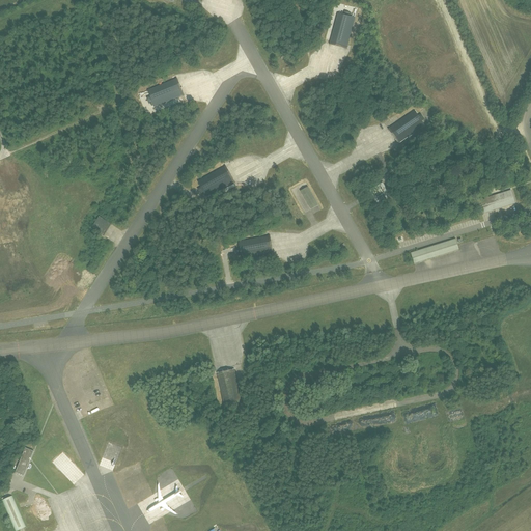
[(337,14),(332,32),(329,45),(346,49),(355,18),(350,17),(351,12),(347,11),(343,11),(342,15),(337,14)]
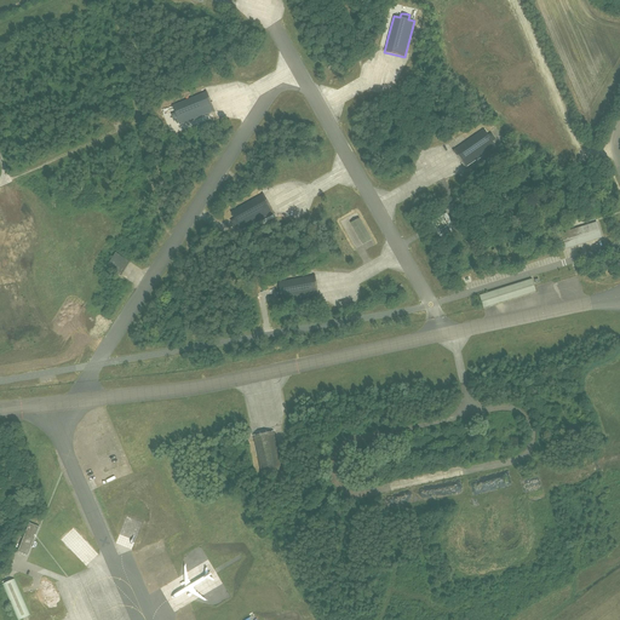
[(181,126),(201,116),(214,112),(207,91),(172,105),(174,112),(171,113),(172,118),(174,121),(178,120),(181,126)]
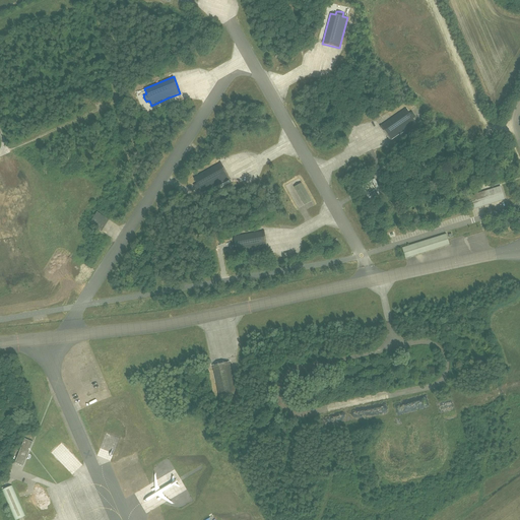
[(405,108),(390,119),(380,126),(390,141),(415,123),(412,119),(415,117),(413,114),(411,111),(408,113),(405,108)]
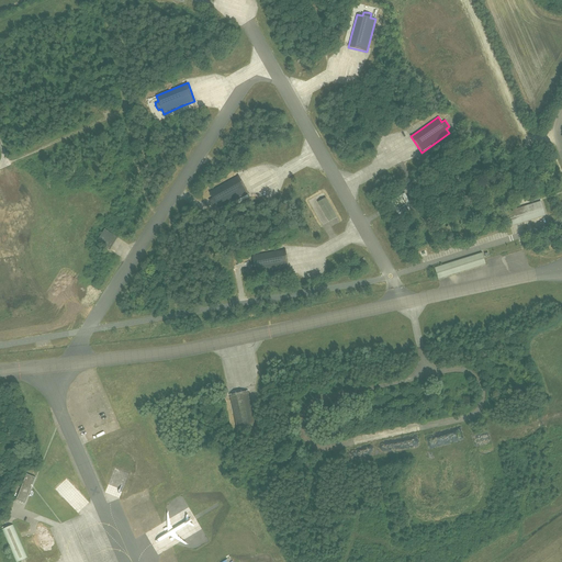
[(238,176),(235,178),(209,192),(212,197),(209,199),(211,202),(212,206),(215,204),(218,209),(248,192),(243,182),(238,176)]
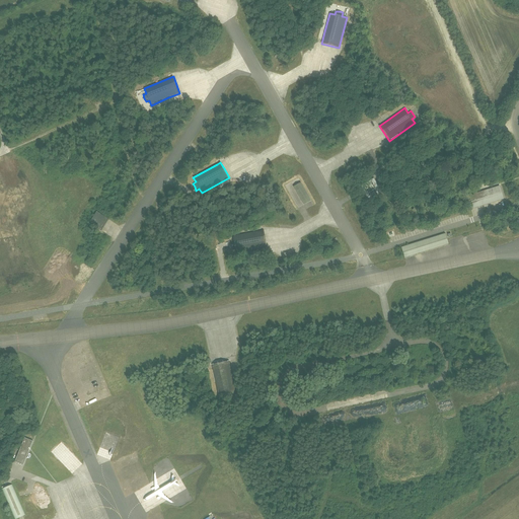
[(361,186),(364,192),(368,199),(381,192),(374,178),(361,186)]
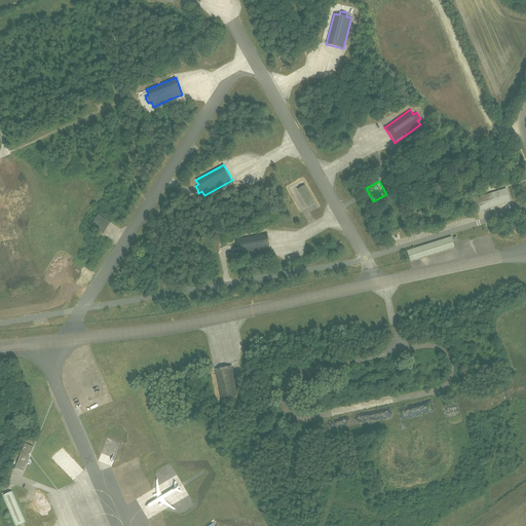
[(309,183),(300,188),(309,207),(318,201),(309,183)]
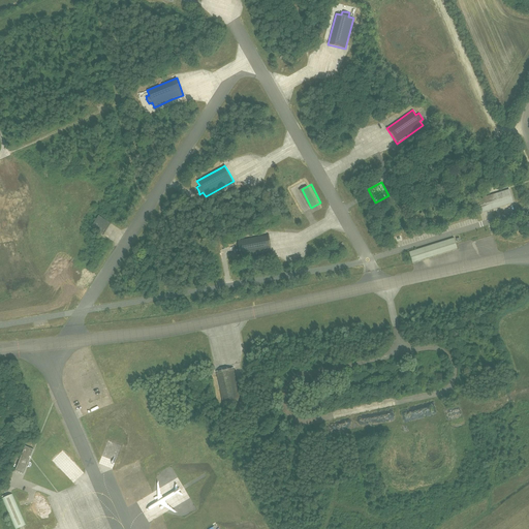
[(419,214),(417,212),(413,214),(414,217),(418,224),(424,221),(426,220),(423,213),(421,214),(419,214)]
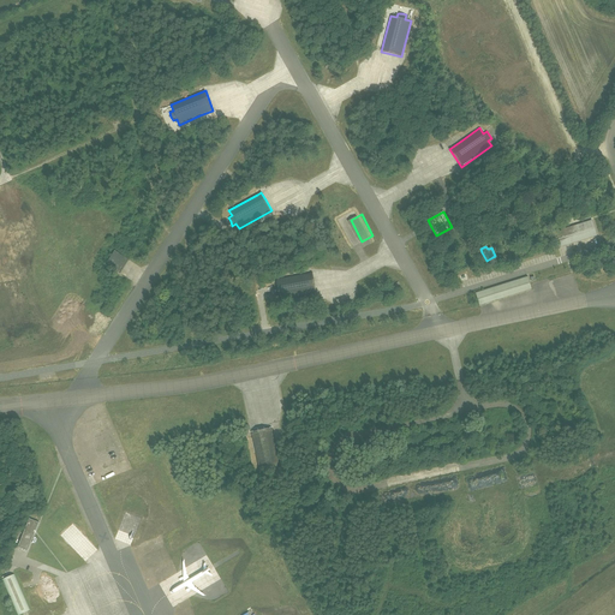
[(120,274),(130,260),(129,258),(127,260),(114,250),(108,261),(118,268),(115,270),(119,273),(119,274),(120,274)]
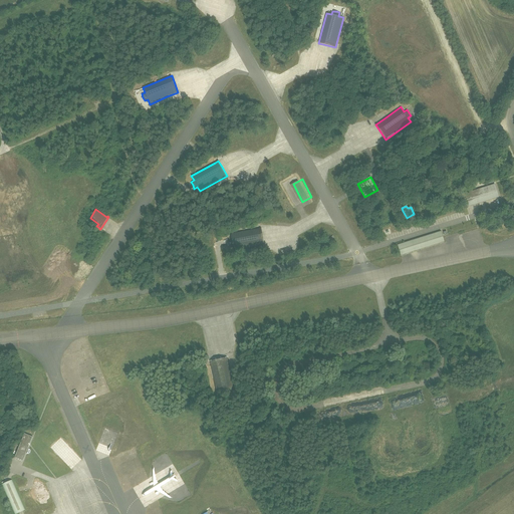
[(261,228),(257,229),(231,234),(232,239),(228,239),(229,243),(230,247),(233,246),(234,251),(264,245),(261,228)]
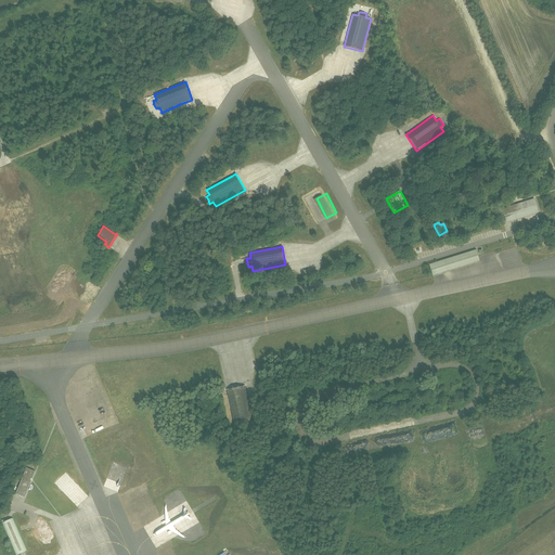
[(227,390),(228,395),(228,397),(234,423),(240,422),(240,425),(244,425),(247,424),(247,420),(253,418),(245,386),(227,390)]
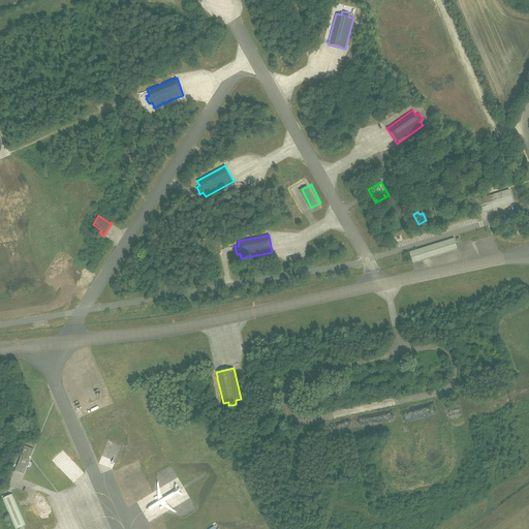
[(31,457),(33,449),(25,446),(22,454),(22,455),(18,464),(18,465),(16,471),(24,474),(30,458),(29,458),(29,457),(31,457)]
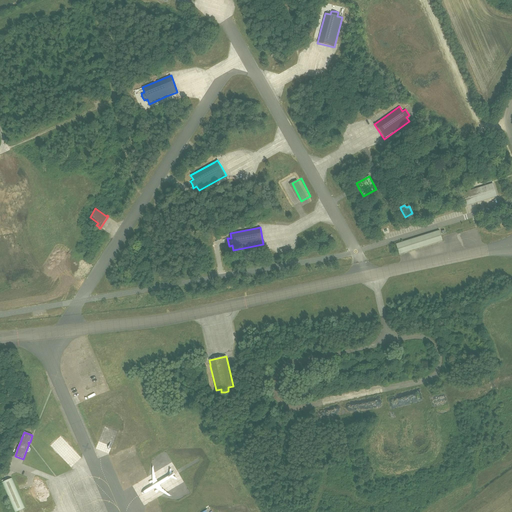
[(14,511),(15,511),(22,509),(25,508),(12,478),(2,482),(14,511)]
